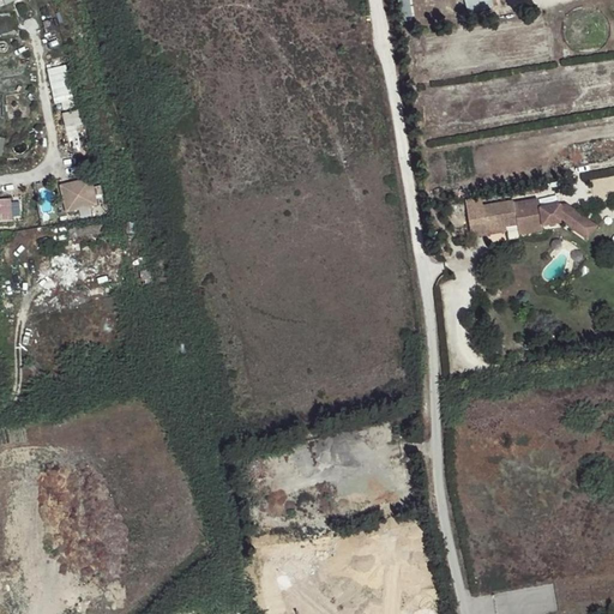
[(398,0),(399,13),(410,13),(409,0),(398,0)]
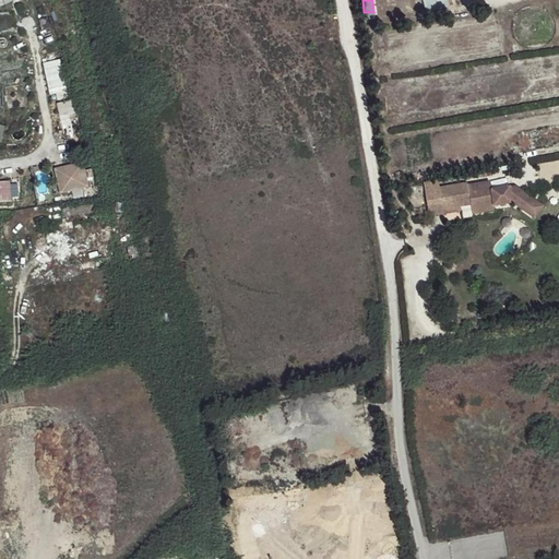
[(51,98),(68,96),(63,64),(46,68),(51,98)]
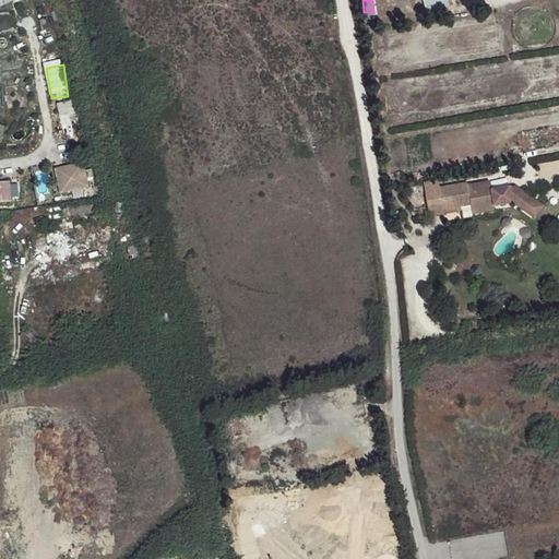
[(86,163),(57,167),(60,192),(90,188),(86,163)]
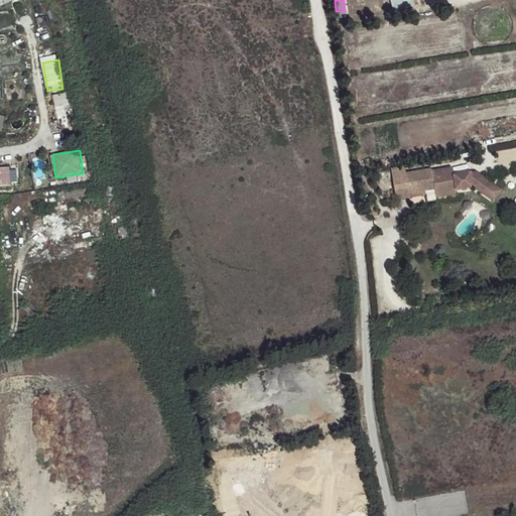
[(0,184),(11,184),(10,165),(0,165),(0,184)]
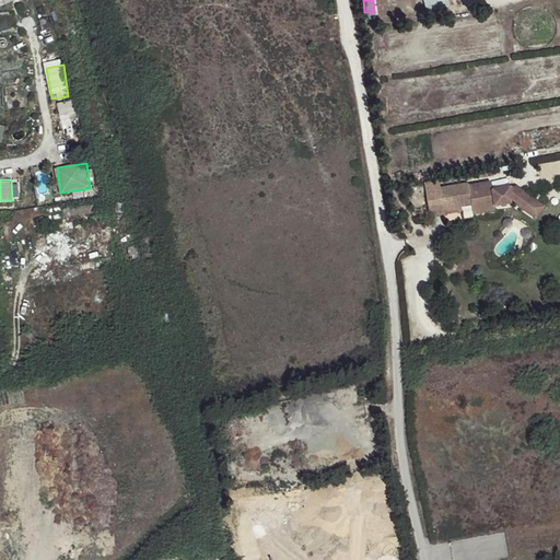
[(438,181),(423,184),(428,207),(442,205),(443,211),(462,207),(471,206),(473,210),(494,207),(513,203),(511,187),(491,190),(490,182),(468,186),(467,184),(439,188),(438,181)]
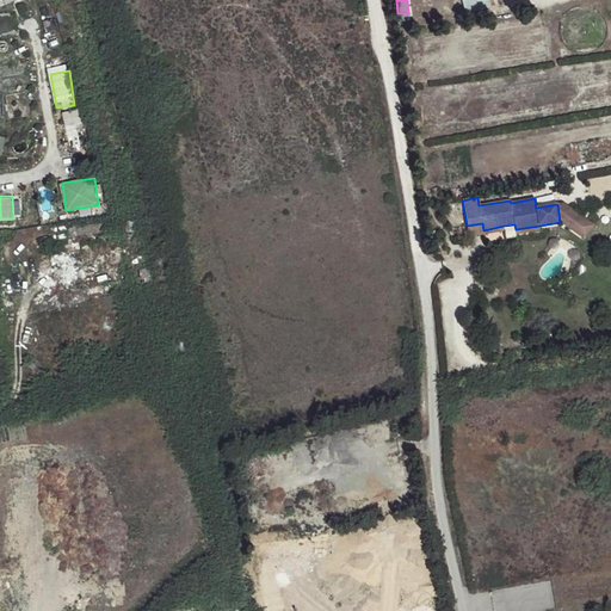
[(557,204),(560,222),(585,239),(594,224),(562,203),(557,204)]
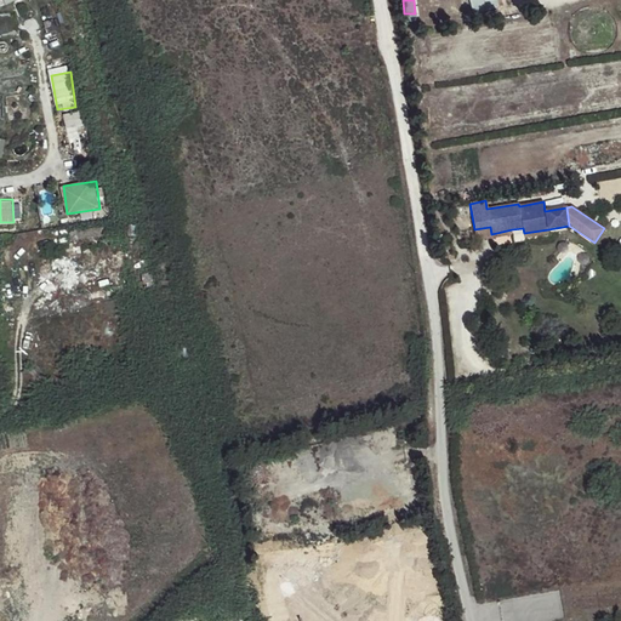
[(136,224),(126,226),(127,237),(137,237),(136,224)]
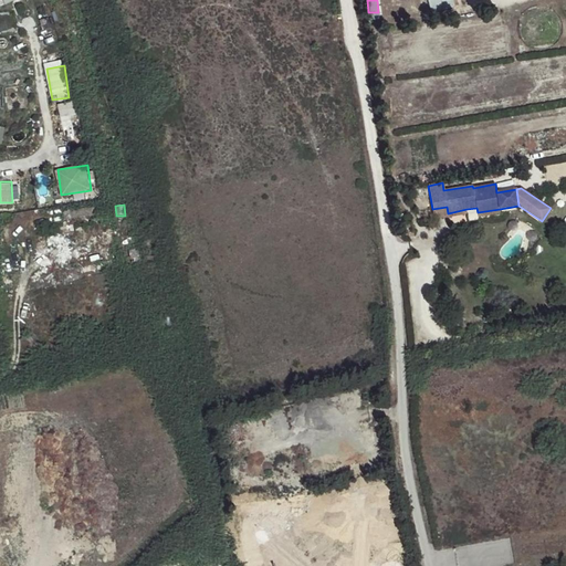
[(95,207),(63,211),(64,219),(96,215),(95,207)]
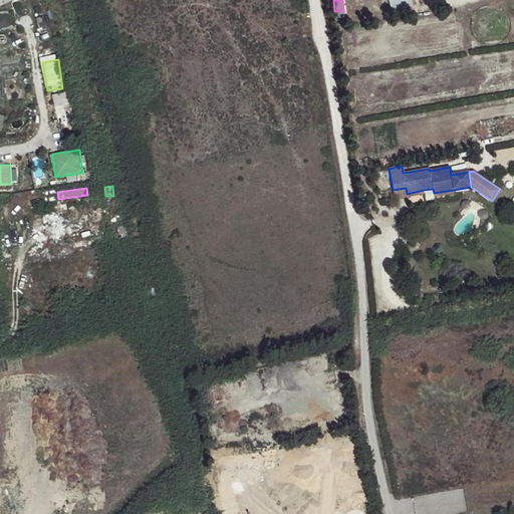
[(393,190),(395,200),(424,195),(424,190),(407,194),(406,188),(393,190)]
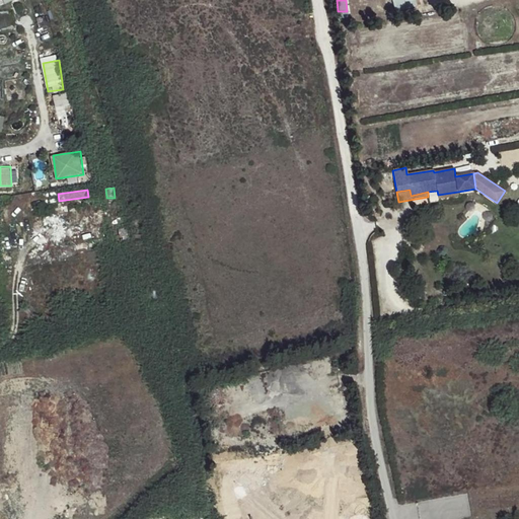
All buildings are outlined.
